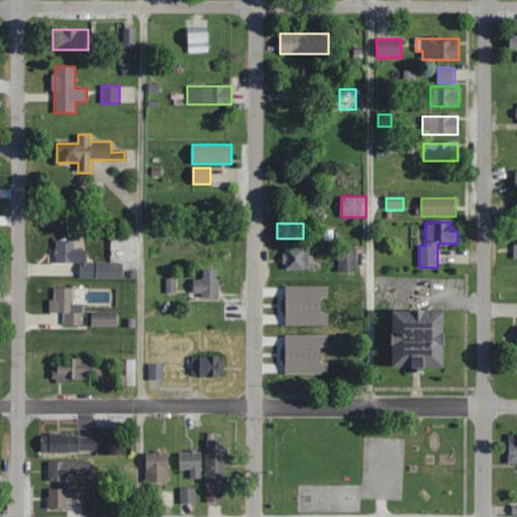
[(80,278),(123,279),(123,263),(86,263),(87,249),(74,249),(74,240),(56,240),(55,263),(80,263),(80,278)]
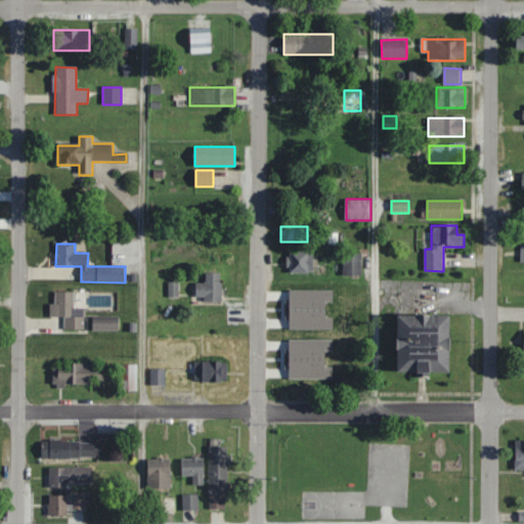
[(314,252),(289,252),(289,272),(314,273),(314,252)]
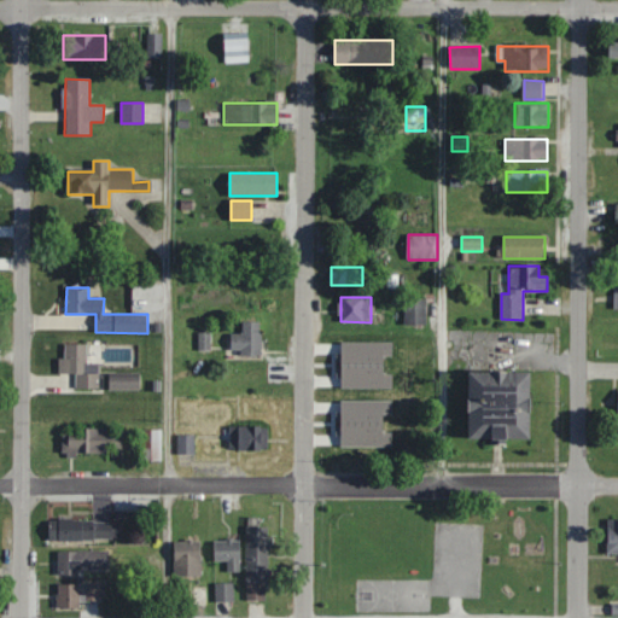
[(404,325),(425,325),(425,299),(404,299),(404,325)]
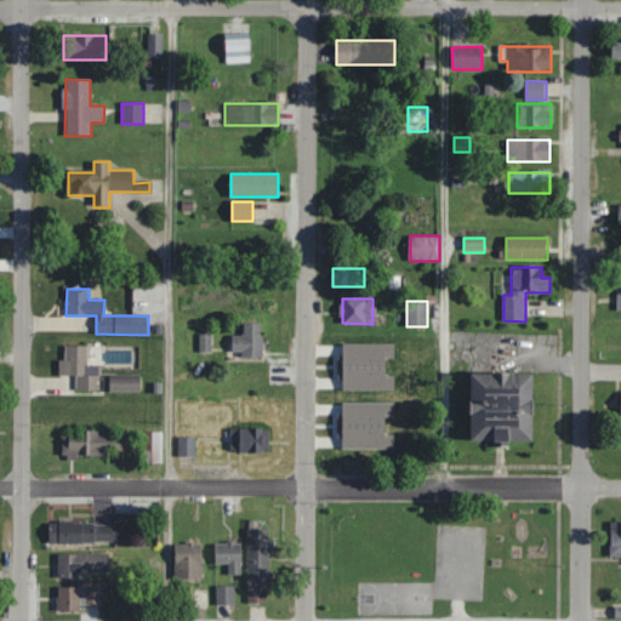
[(263,355),(263,324),(244,324),(244,336),(233,336),(233,355),(263,355)]
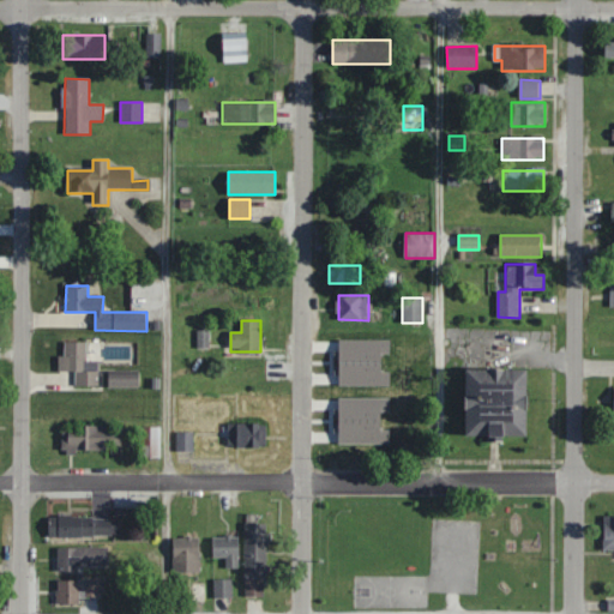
[(76,386),(100,387),(100,361),(86,360),(88,342),(61,342),(60,373),(76,373),(76,386)]
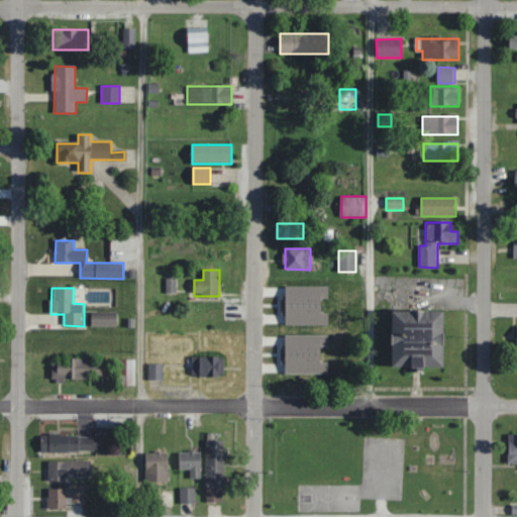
[(89,289),(89,304),(112,304),(112,289),(89,289)]
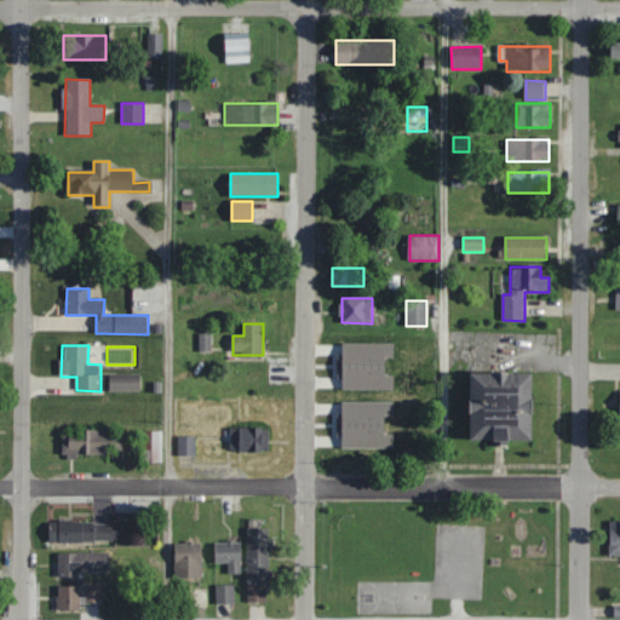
[(471,443),(533,443),(533,374),(471,374),(471,443)]
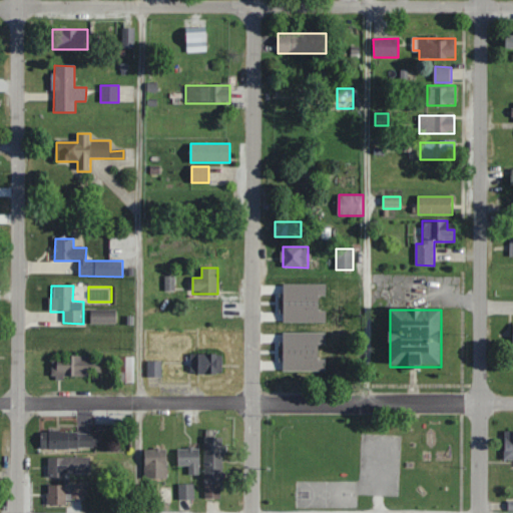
[(91,324),(116,324),(116,312),(91,312),(91,324)]
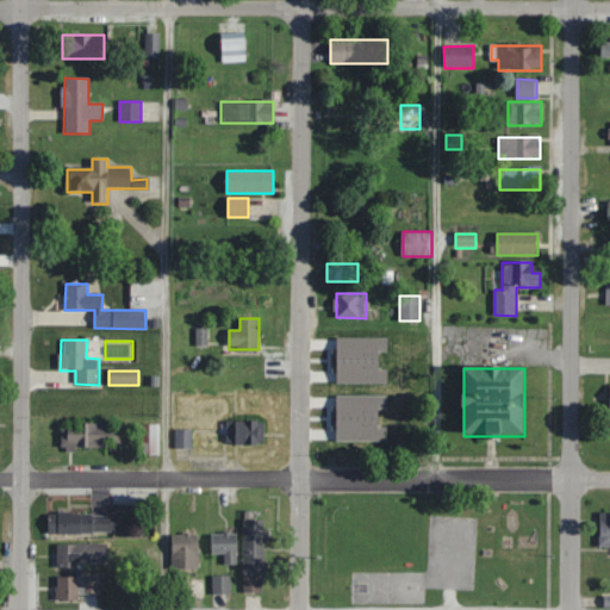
[(371,404),(337,404),(337,417),(343,417),(343,430),(371,430),(371,404)]
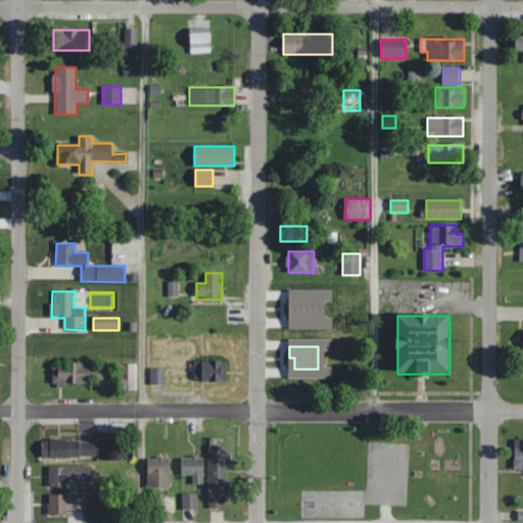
[(227,382),(227,361),(196,361),(196,382),(227,382)]
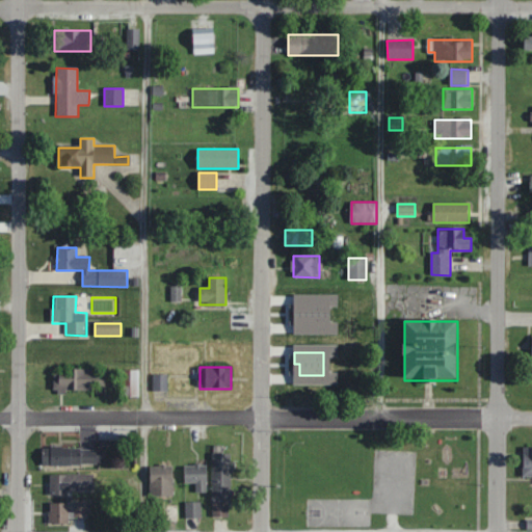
[(54,370),(54,391),(103,391),(103,370),(54,370)]
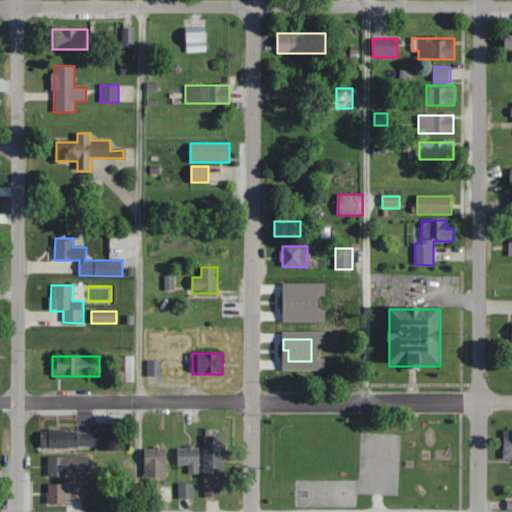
[(116,383),(135,383),(135,356),(116,356),(116,383)]
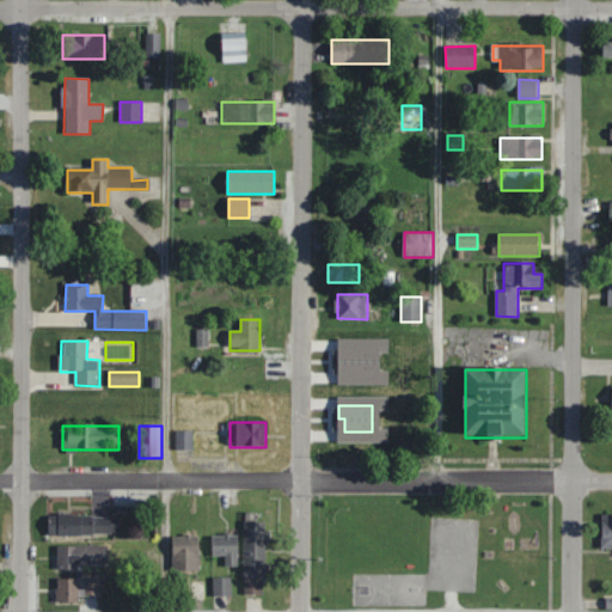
[(194,448),(193,430),(177,430),(177,448),(194,448)]
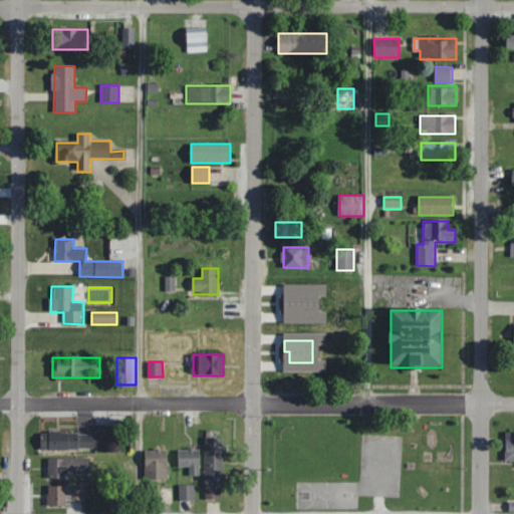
[(513,432),(505,432),(505,462),(513,461),(513,432)]
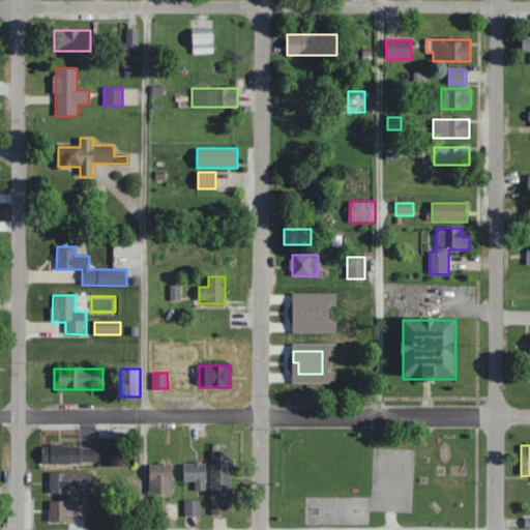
[(42,465),(104,465),(104,446),(42,446),(42,465)]
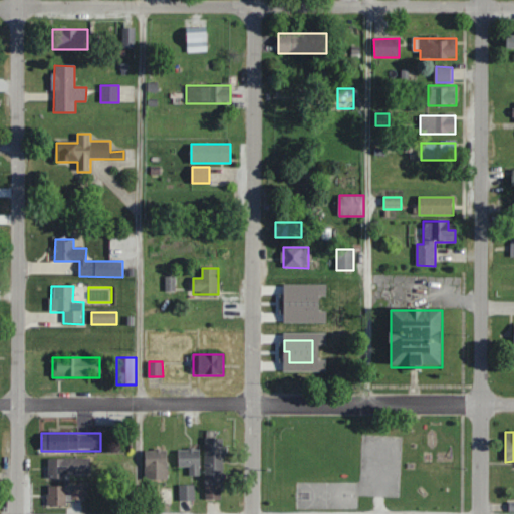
[(205,500),(224,500),(224,439),(205,439),(205,500)]
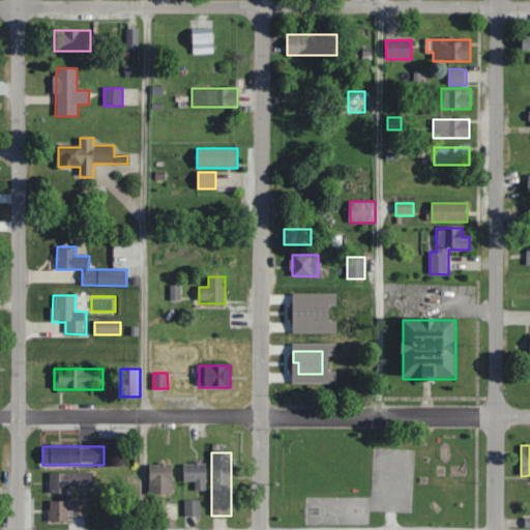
[(206,464),(183,464),(183,481),(195,481),(195,491),(206,491),(206,464)]
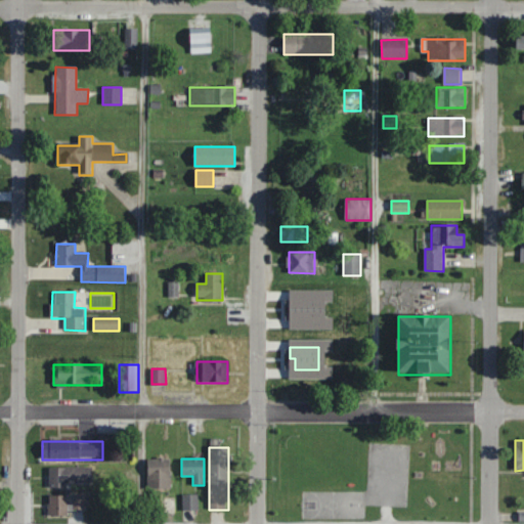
[(147,460),(147,490),(170,490),(170,460),(147,460)]
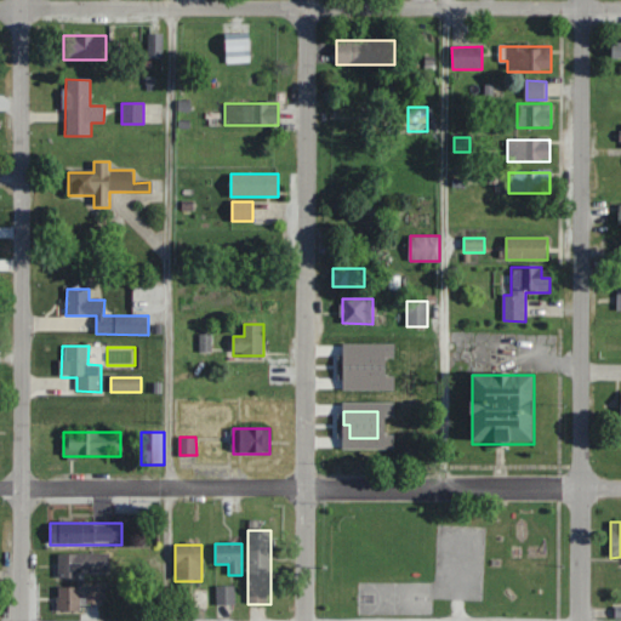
[(58,576),(110,576),(110,554),(58,554),(58,576)]
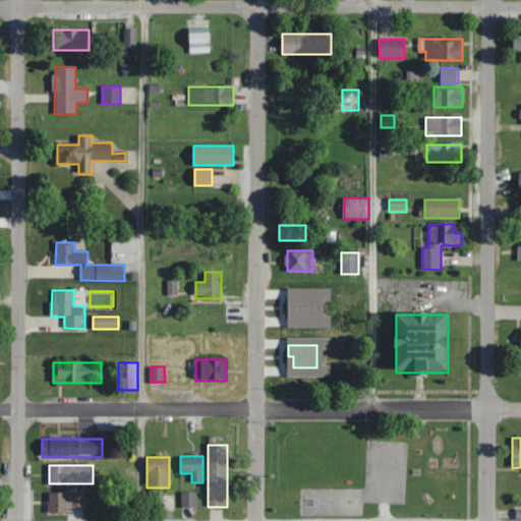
[(48,513),(67,513),(67,493),(48,493),(48,513)]
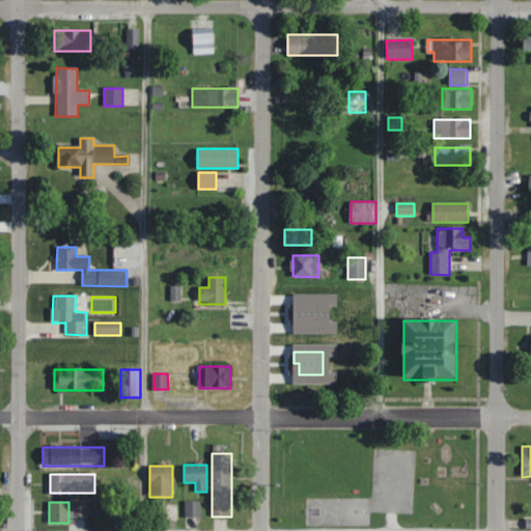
[(201,518),(201,502),(186,502),(186,518),(201,518)]
